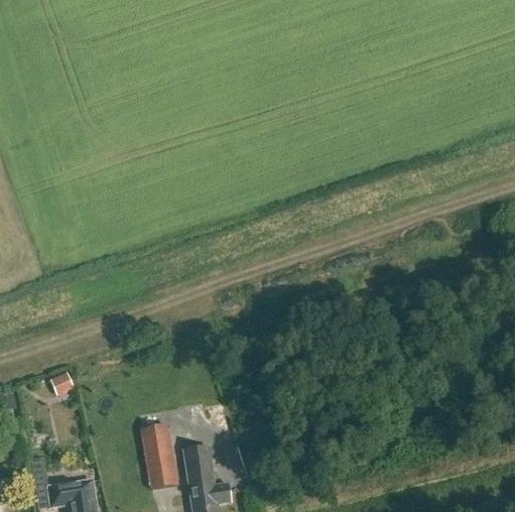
[(68,371),(50,378),(57,394),(75,387),(68,371)]
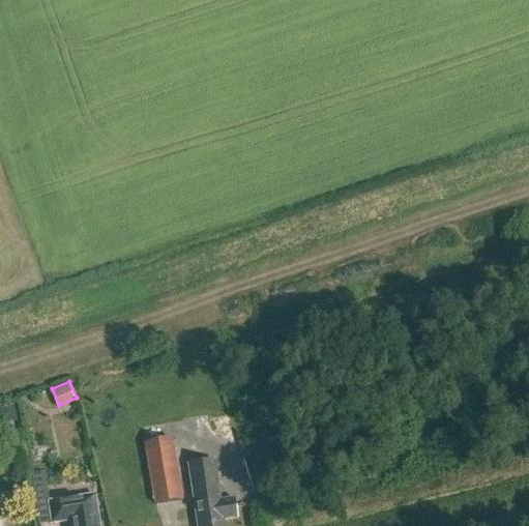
[(13,403),(0,405),(3,420),(17,418),(13,403)]
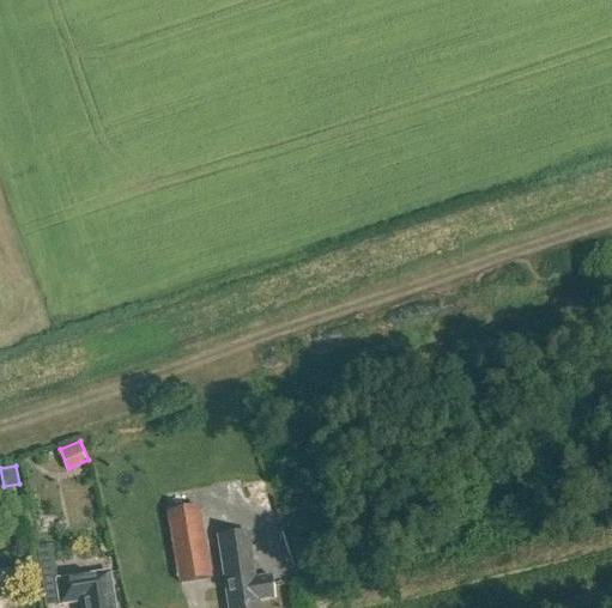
[(169,520),(180,579),(212,575),(203,514),(169,520)]
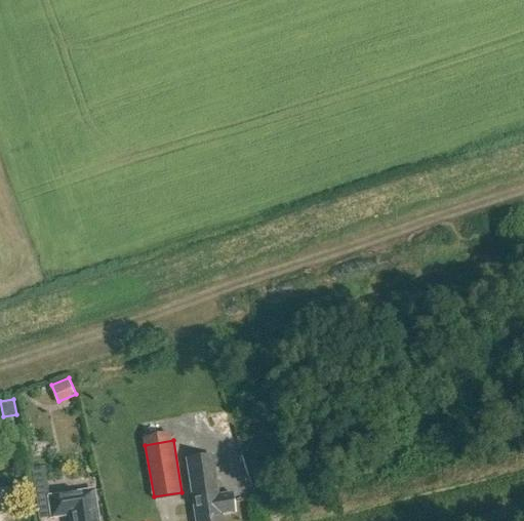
[(219,493),(217,480),(212,481),(208,455),(188,458),(192,484),(197,516),(198,516),(199,520),(220,520),(219,513),(235,511),(232,491),(219,493)]
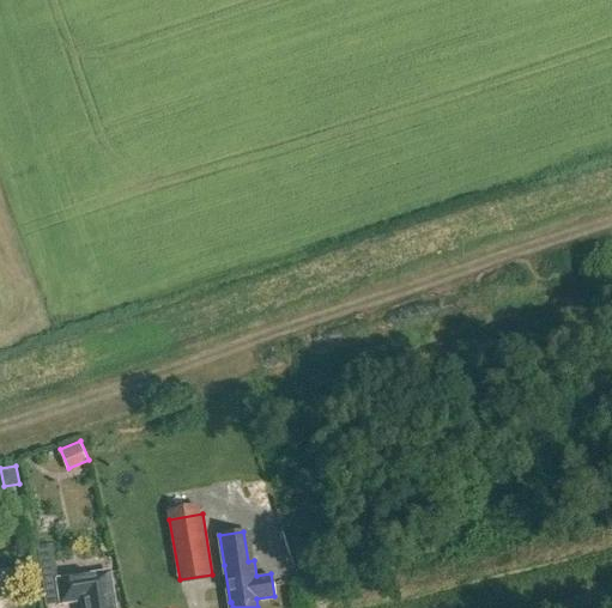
[(53,542),(37,545),(40,560),(55,558),(53,542)]
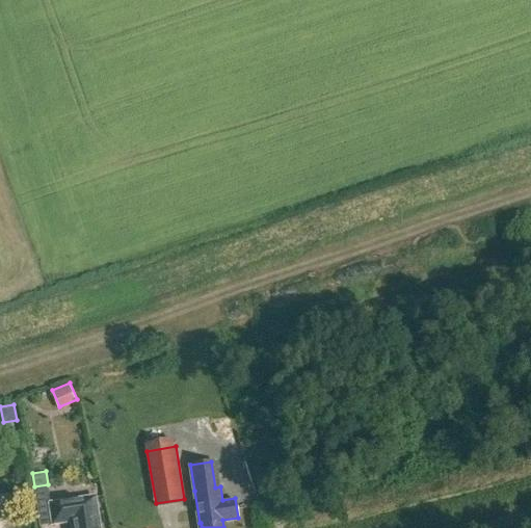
[(53,522),(71,520),(72,527),(100,527),(99,516),(96,495),(50,502),(53,522)]
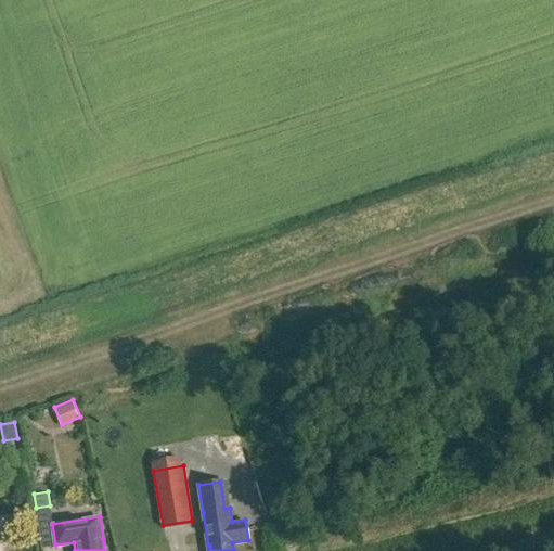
All buildings are outlined.
